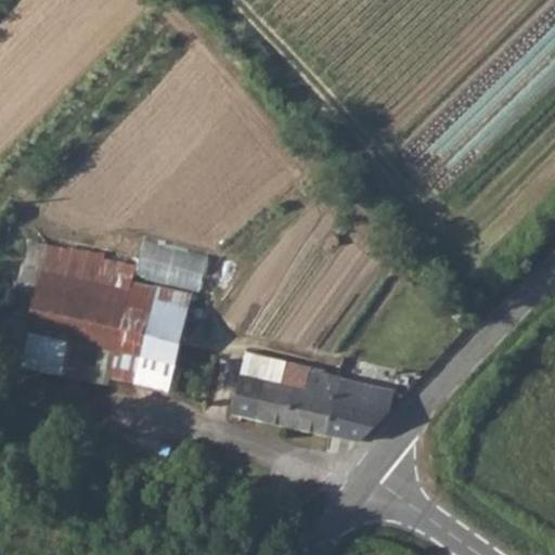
[(47,248),(21,364),(106,384),(108,377),(170,391),(193,296),(133,282),(137,268),(47,248)]
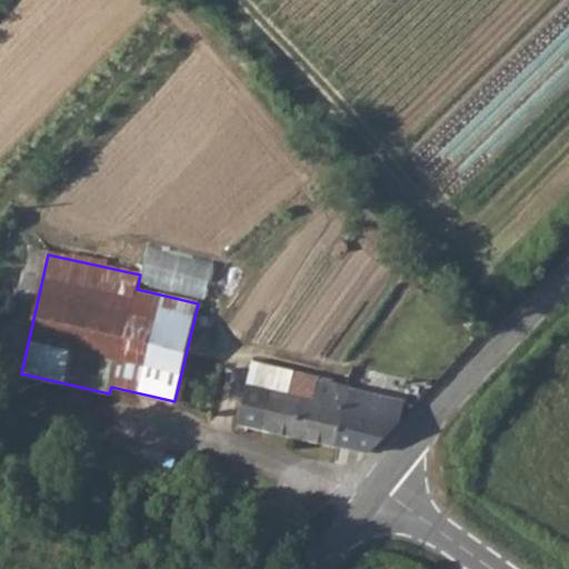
[(492,296),(478,310),(487,318),(501,303),(492,296)]
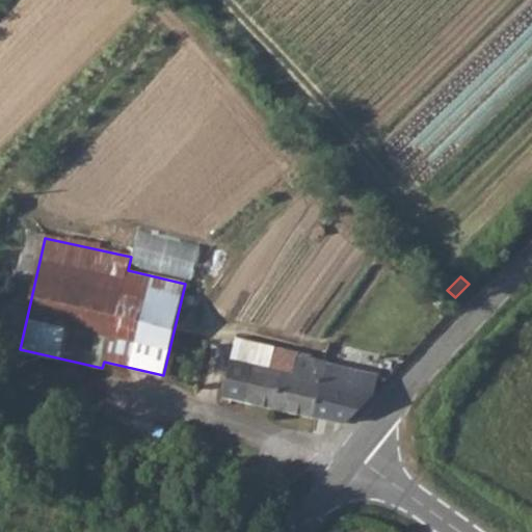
[(237,337),(224,396),(347,425),(375,393),(361,390),(363,376),(327,368),(329,362),(301,355),(301,350),(237,337)]
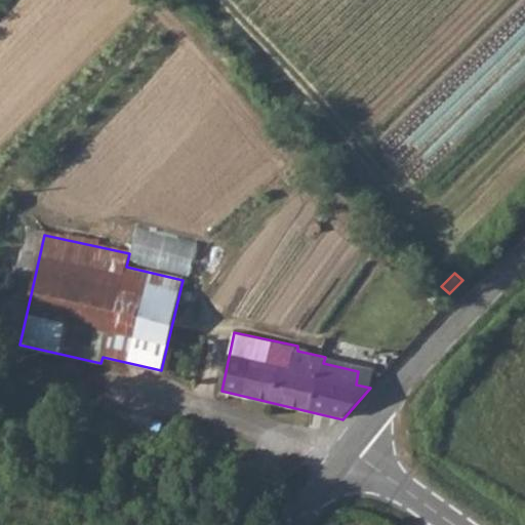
[(358,371),(356,385),(370,388),(372,375),(358,371)]
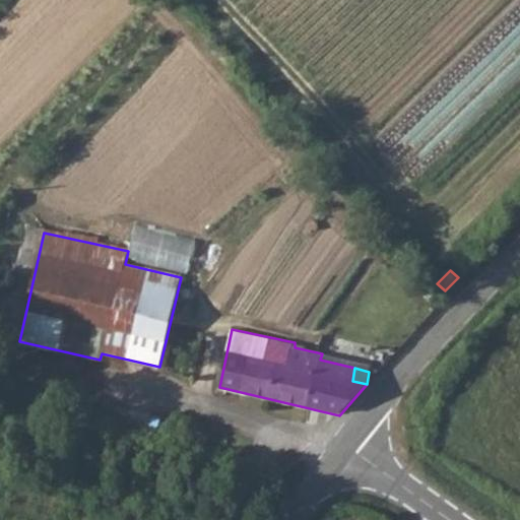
[(244,480),(244,484),(245,488),(247,490),(250,492),(252,492),(255,492),(258,489),(260,485),(261,482),(261,479),(258,476),(254,475),(247,475),(245,477),(244,480)]
